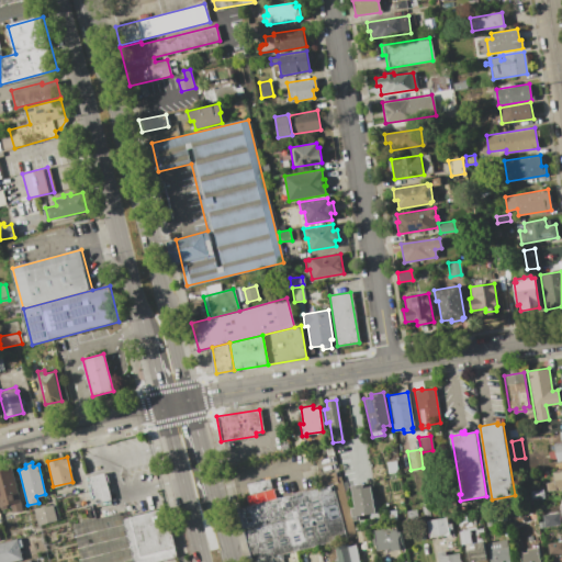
[(397,472),(389,473),(386,463),(395,462),(397,472)]
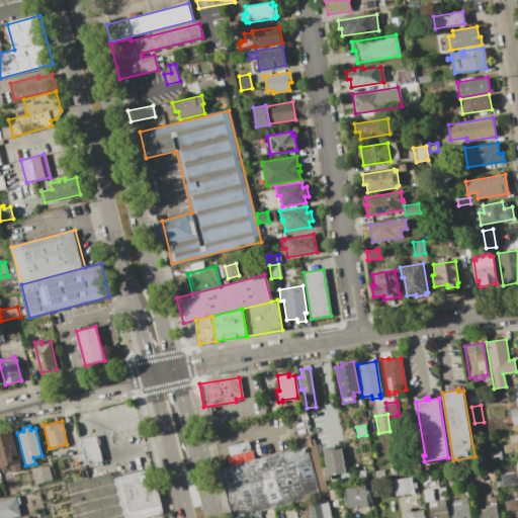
[(0,433),(10,431),(20,470),(11,472),(10,465),(6,466),(6,467),(0,469),(0,433)]
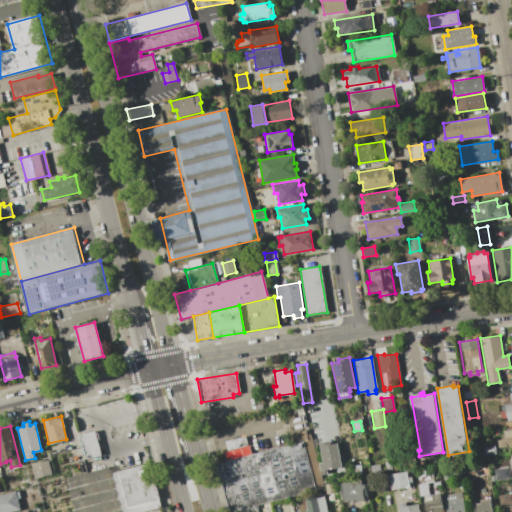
[(505,439),(504,430),(511,428),(511,444),(499,447),(497,440),(505,439)]
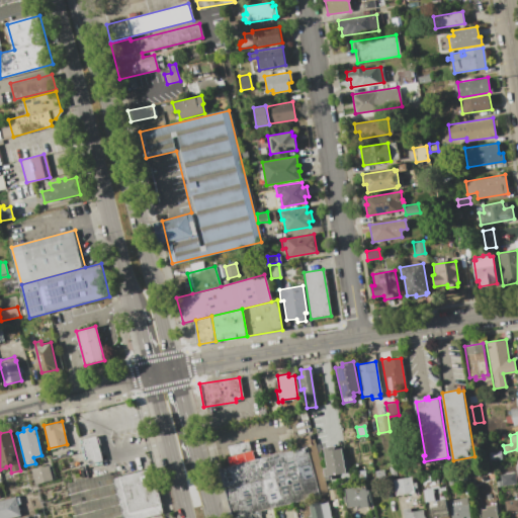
[(295,448),(293,438),(309,434),(311,440),(314,439),(325,485),(329,484),(330,487),(326,488),(327,493),(232,517),(219,468),(295,448)]
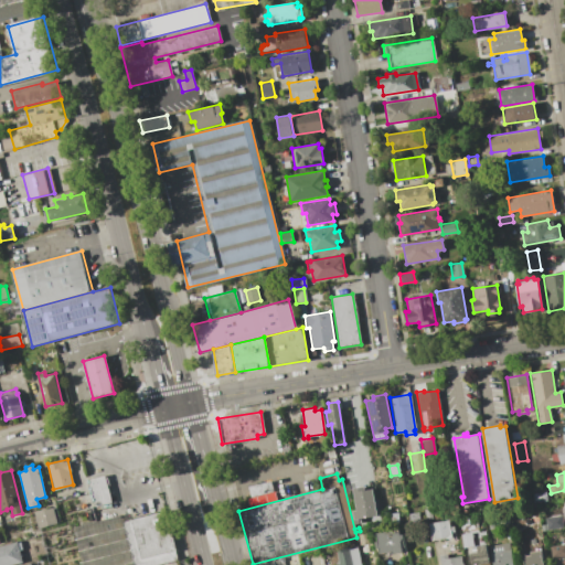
[(104,475),(110,502),(95,505),(88,479),(104,475)]
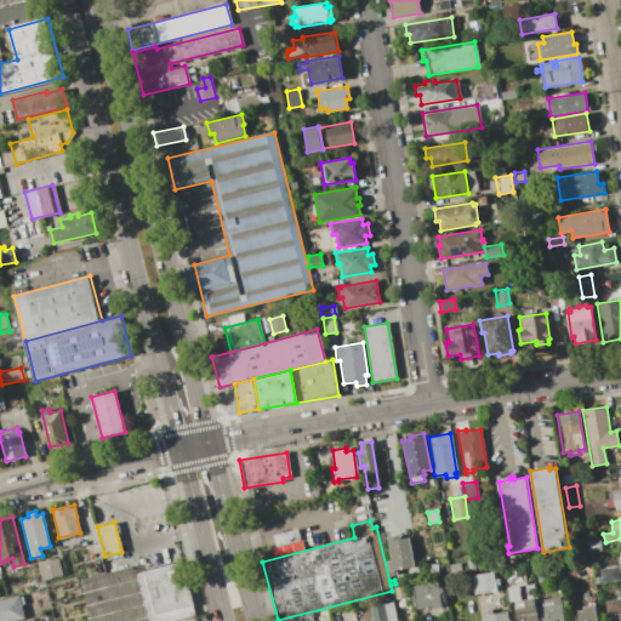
[(297,529),(300,541),(275,547),(272,535),(297,529)]
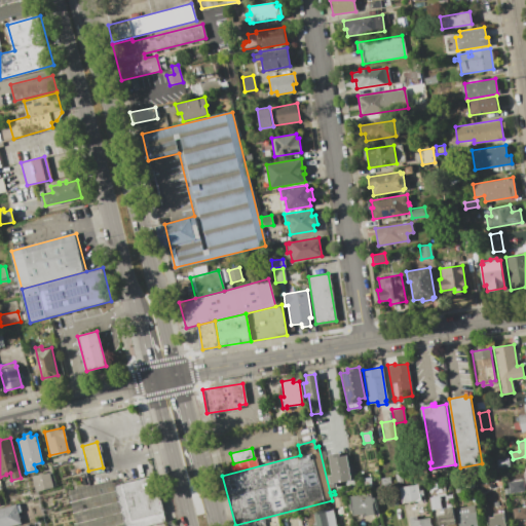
[(331,475),(328,454),(338,453),(339,456),(346,455),(350,480),(333,483),(334,487),(330,487),(328,476),(331,475)]
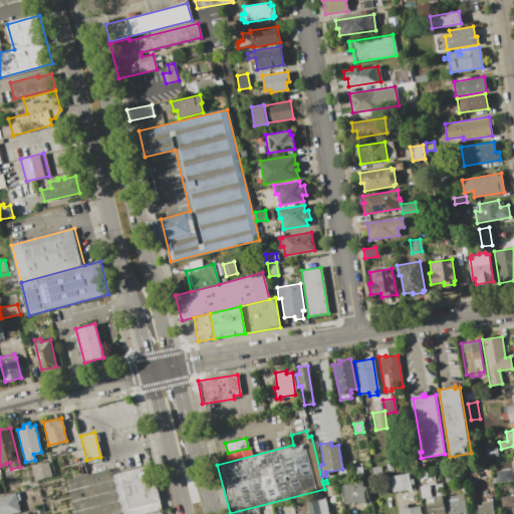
[(497,447),(498,455),(486,457),(484,449),(497,447)]
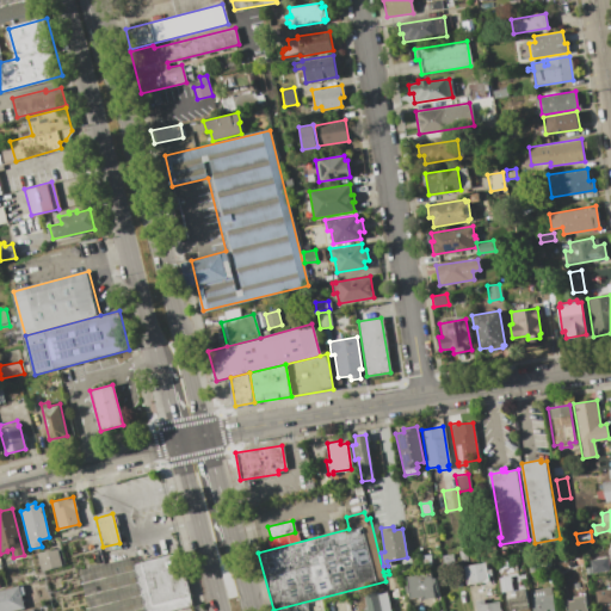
[(57,549),(61,566),(41,571),(37,553),(57,549)]
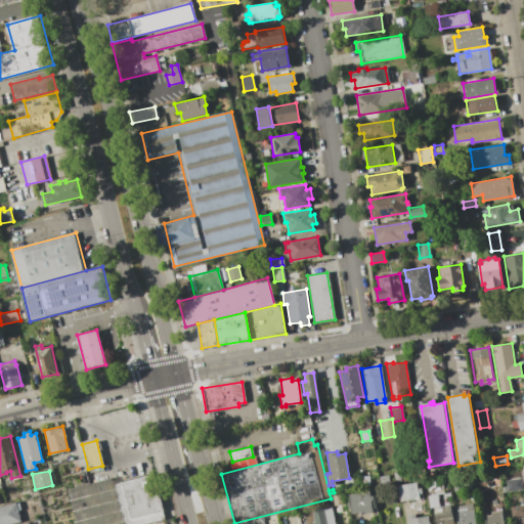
[(112,478),(113,483),(153,474),(164,517),(138,523),(74,523),(67,489),(112,478)]
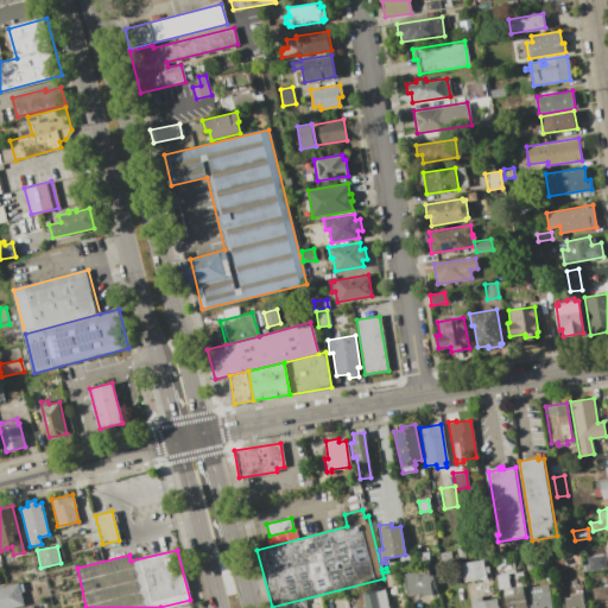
[(450,551),(451,558),(441,561),(439,552),(450,551)]
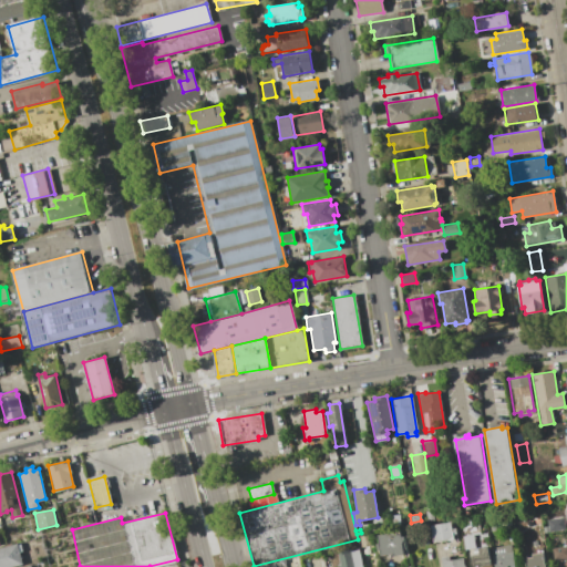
[(563,517),(565,528),(548,532),(547,519),(563,517)]
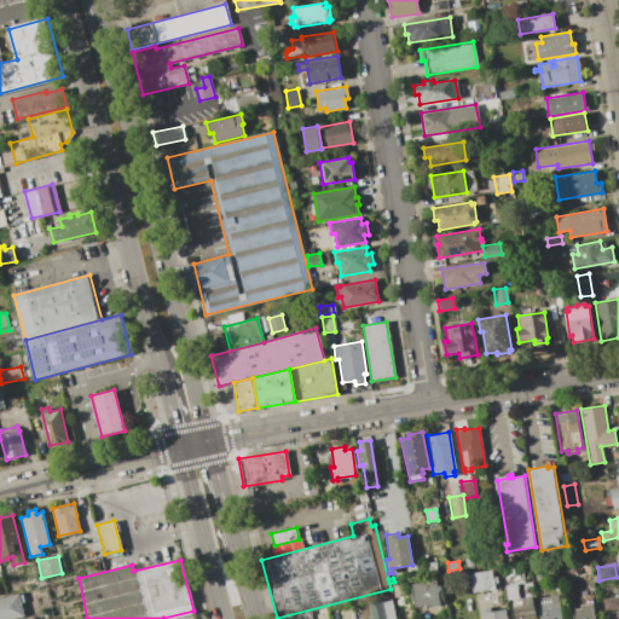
[(521,568),(524,582),(516,583),(518,597),(507,600),(502,572),(521,568)]
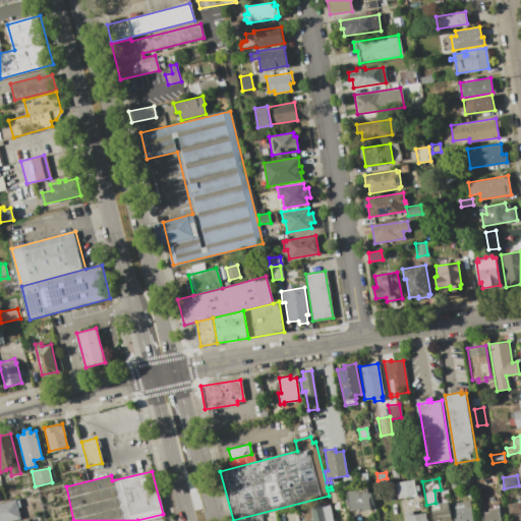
[(414,479),(415,485),(418,484),(419,489),(415,490),(416,495),(398,498),(396,482),(414,479)]
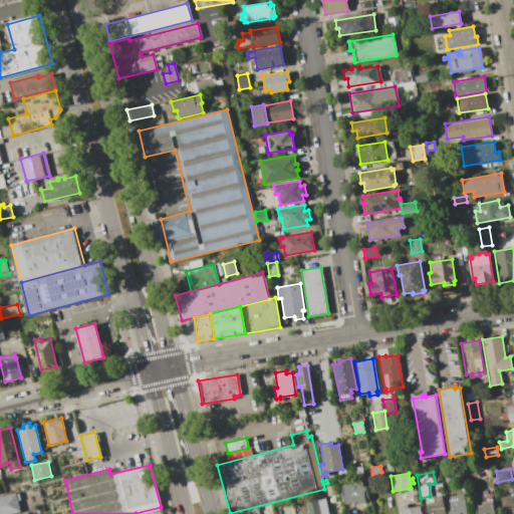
[(343,492),(342,485),(362,482),(363,487),(365,486),(366,491),(364,491),(365,502),(358,503),(356,503),(355,502),(344,504),(343,498),(341,498),(340,493),(343,492)]
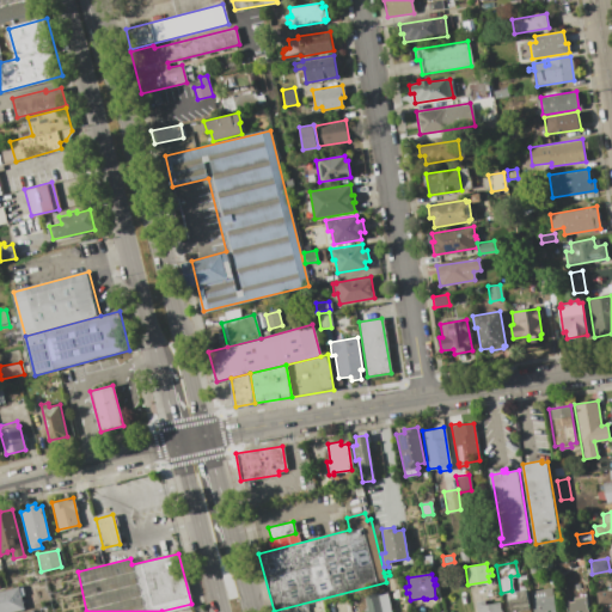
[(387,579),(398,576),(401,589),(390,591),(387,579)]
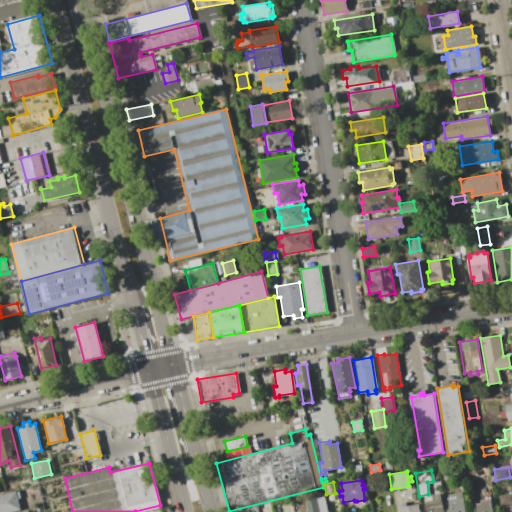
[(0,511),(0,494),(15,491),(19,509),(7,511),(0,511)]
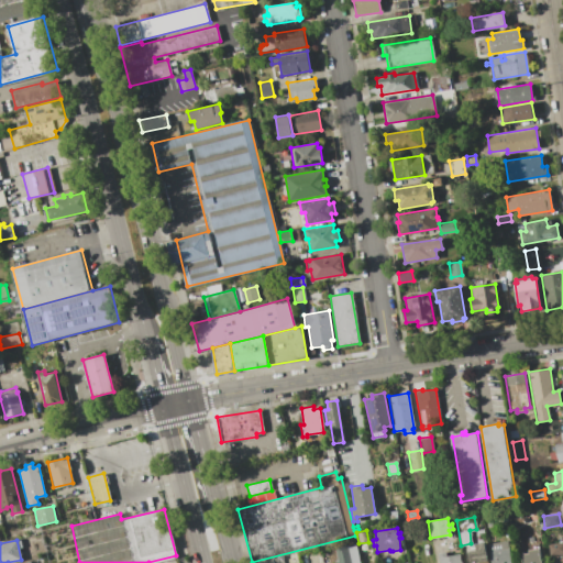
[(507,540),(510,562),(489,562),(487,543),(507,540)]
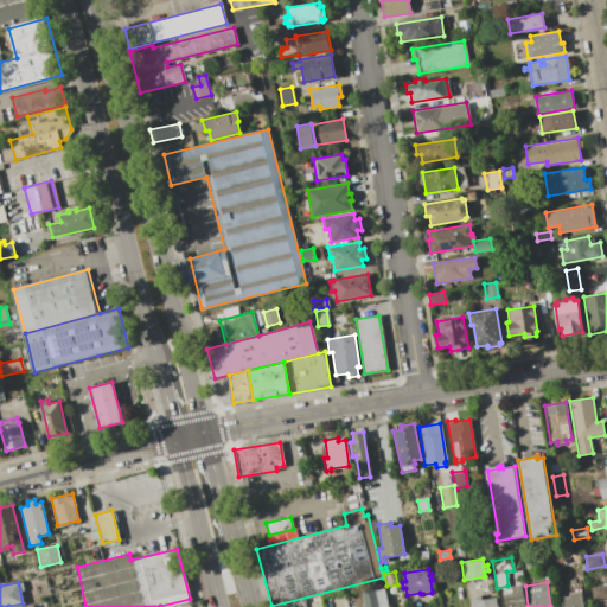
[(606,583),(606,596),(593,599),(590,586),(606,583)]
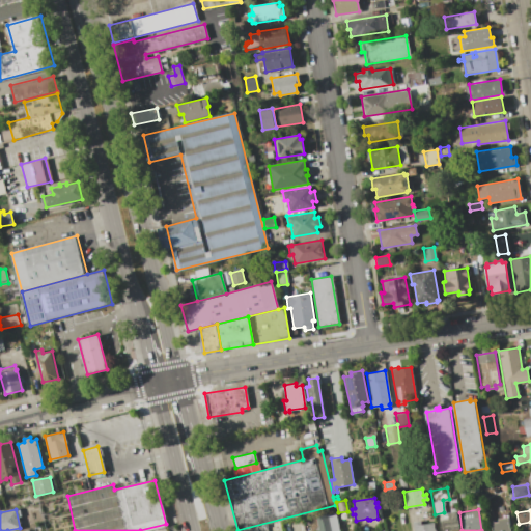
[(443,530),(441,520),(449,519),(448,513),(457,511),(459,530),(443,530)]
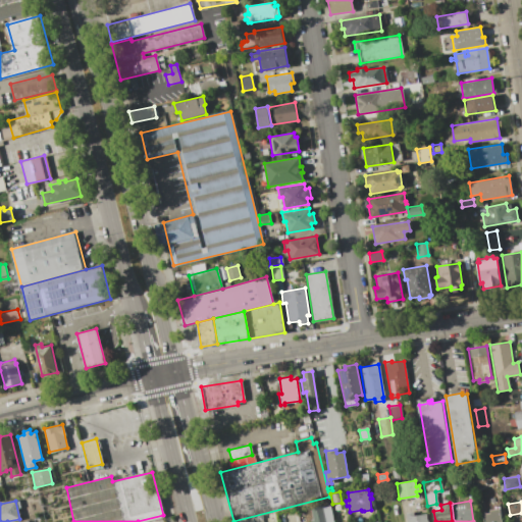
[(322,506),(322,507),(330,506),(332,521),(313,521),(311,508),(322,506)]
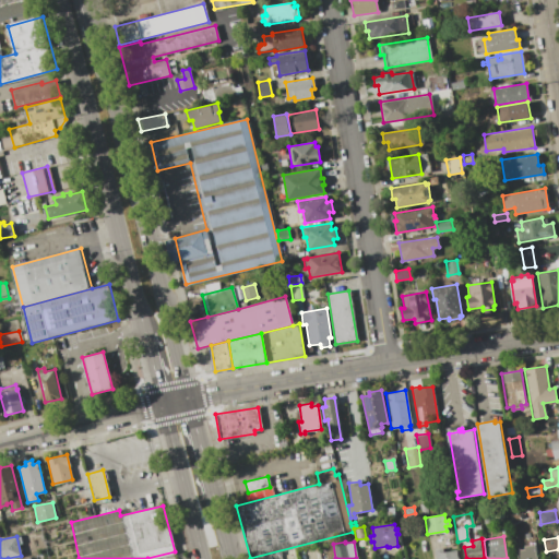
[(524,549),(524,546),(535,544),(537,558),(518,558),(516,550),(524,549)]
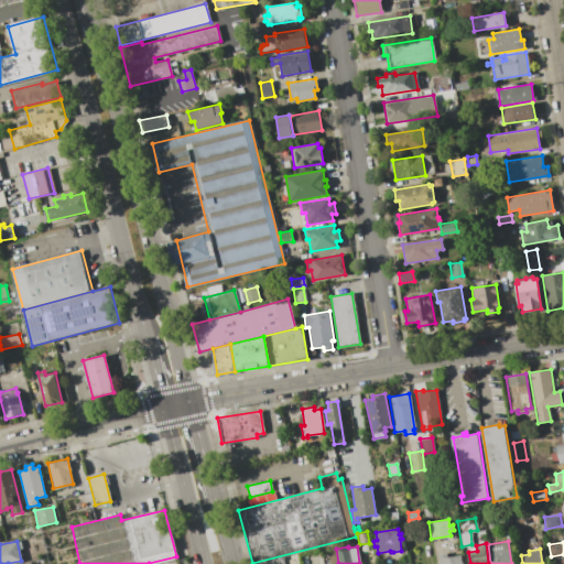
[(446,553),(447,557),(461,555),(462,563),(463,563),(438,563),(437,554),(446,553)]
